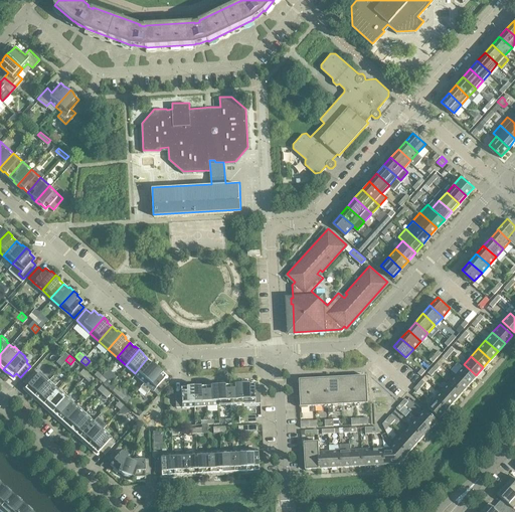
[(147,358),(135,373),(144,381),(157,365),(153,362),(152,363),(147,358)]
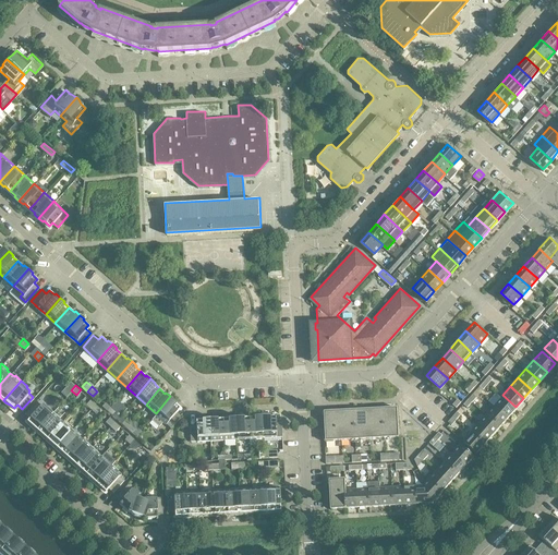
[(502,395),(494,403),(508,415),(516,407),(502,395)]
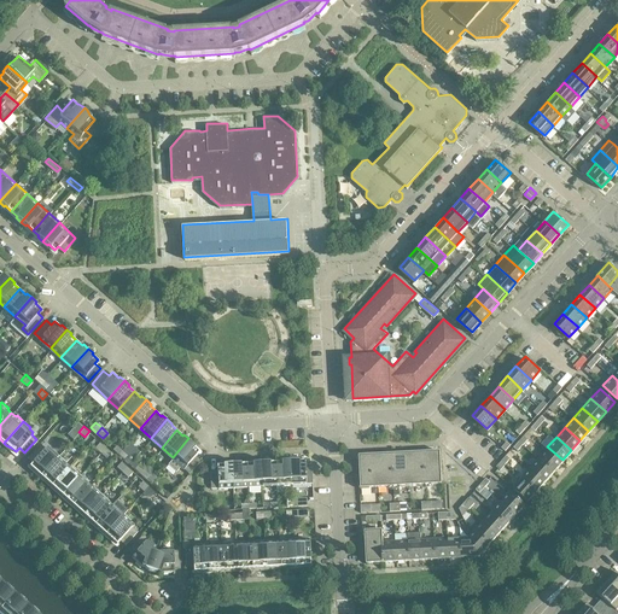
[(188,438),(173,457),(184,467),(188,472),(200,458),(196,454),(199,450),(192,444),(193,443),(188,438)]
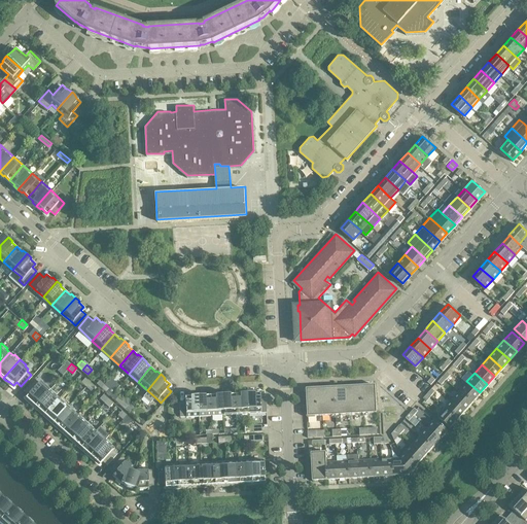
[(95,384),(84,376),(80,381),(90,389),(95,384)]
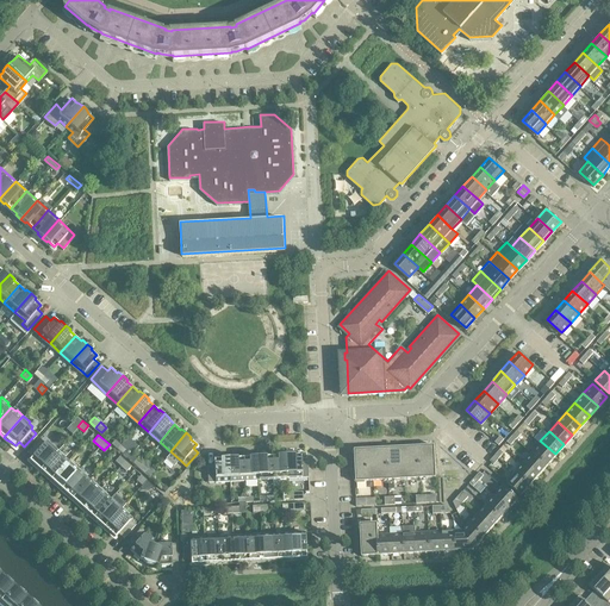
[(44,441),(39,436),(27,449),(32,454),(29,457),(33,462),(35,464),(38,468),(39,469),(58,448),(51,441),(50,442),(47,438),(44,441)]
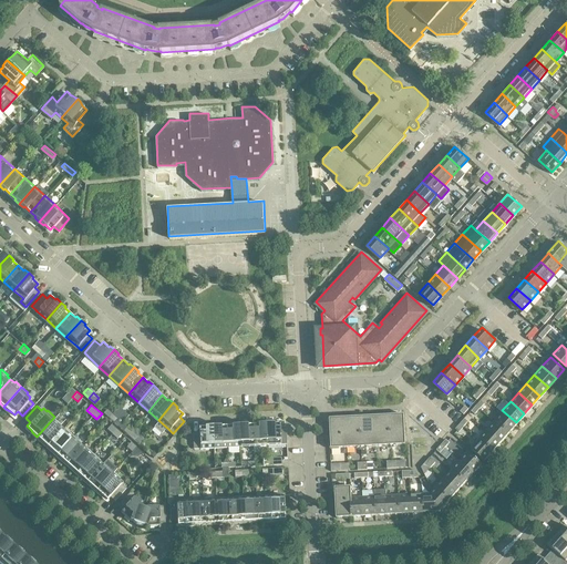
[(109,416),(113,410),(107,406),(103,410),(109,416)]
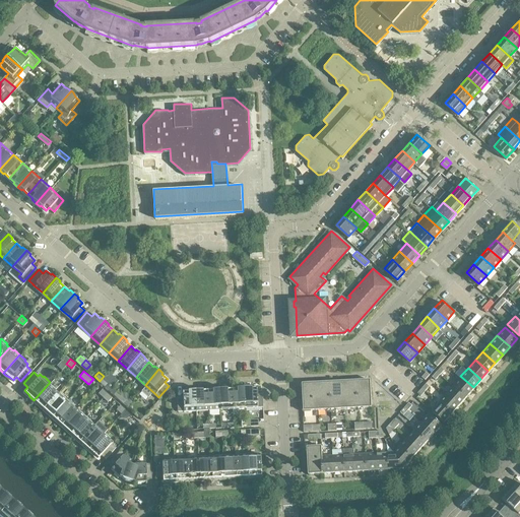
[(100,381),(105,385),(108,381),(104,376),(100,381)]
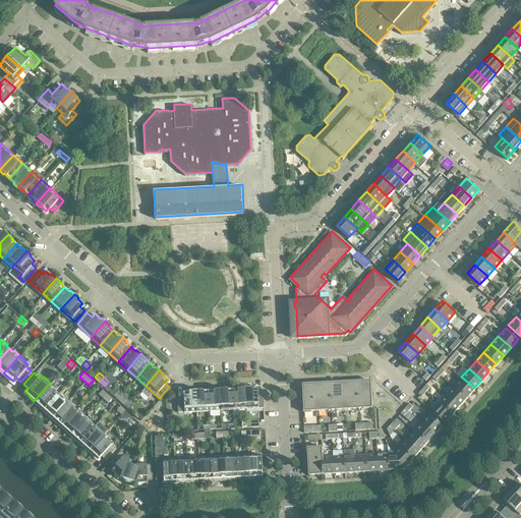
[(461,377),(454,385),(467,396),(474,388),(461,377)]
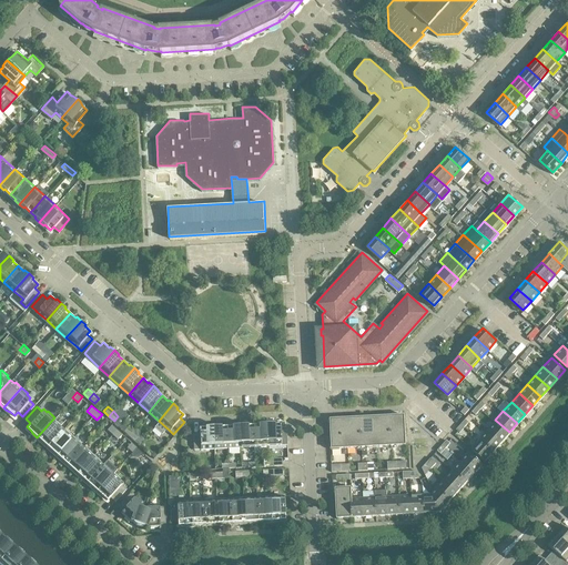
[(396,443),(406,443),(404,413),(330,417),(332,447),(356,445),(356,443),(366,442),(367,445),(385,444),(385,442),(396,441),(396,443)]
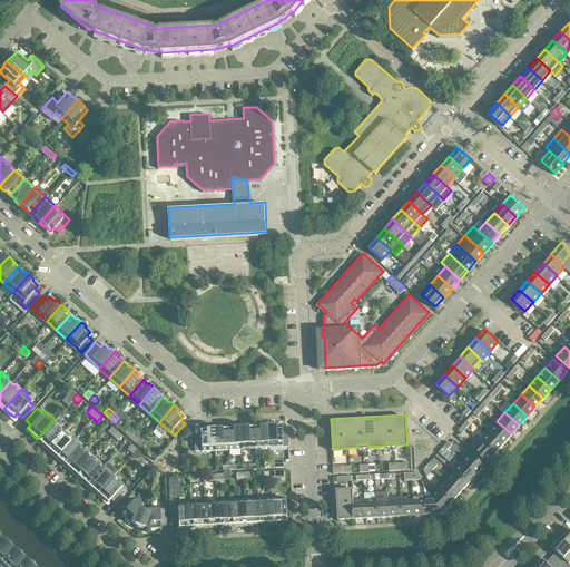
[(55,419),(37,439),(38,440),(40,442),(43,443),(47,447),(64,429),(60,426),(60,424),(55,419)]
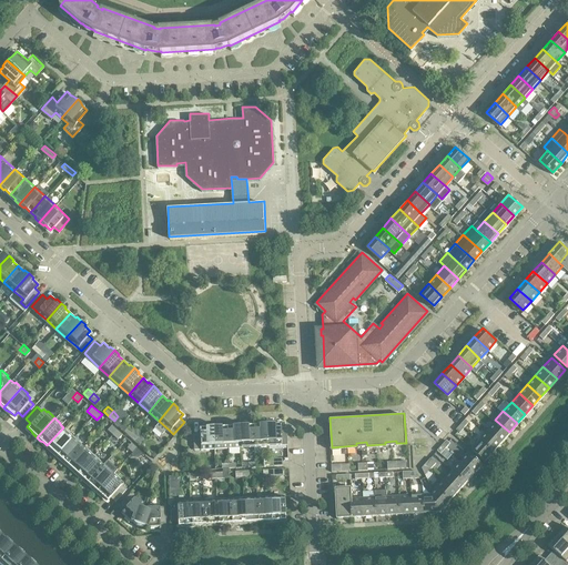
[(495,420),(487,429),(500,441),(509,432),(495,420)]
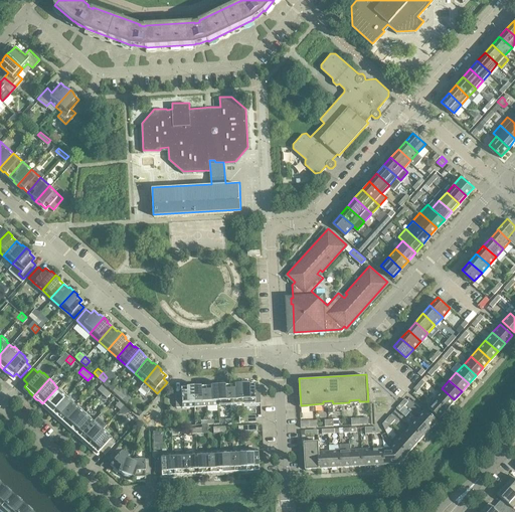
[(235,383),(229,383),(230,402),(242,401),(240,381),(235,381),(235,383)]
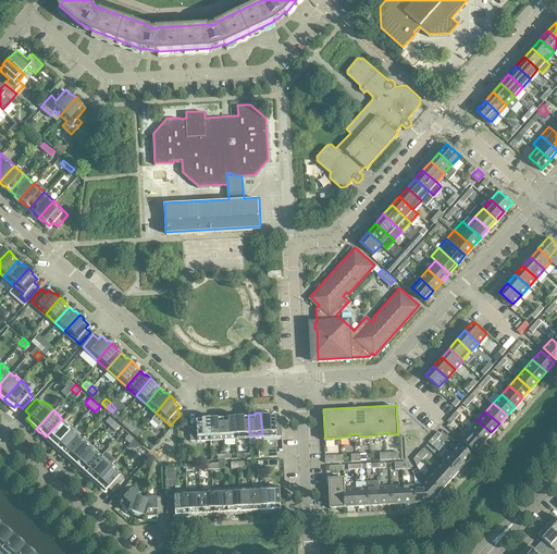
[(267,413),(260,413),(262,434),(275,434),(274,414),(267,414),(267,413)]
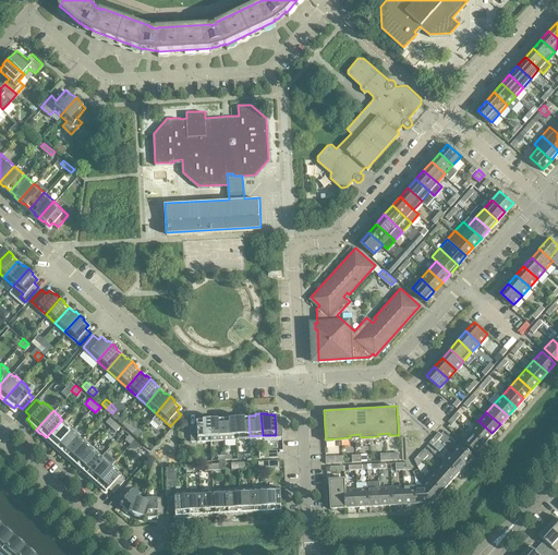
[(114,429),(119,424),(108,414),(104,420),(114,429)]
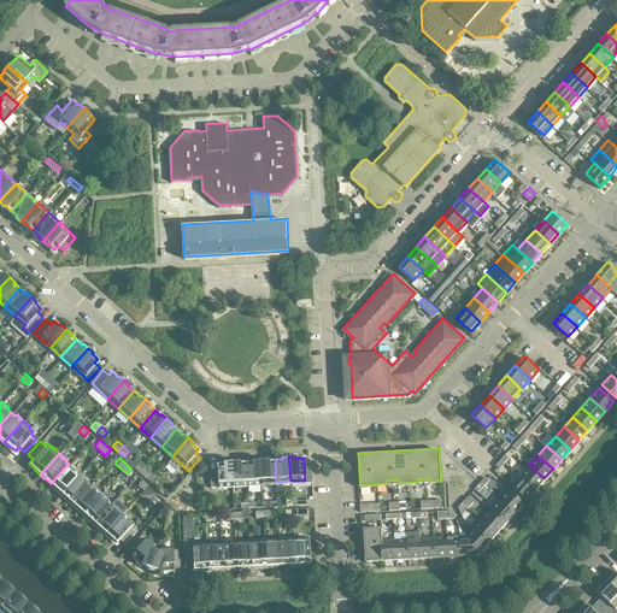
[(253,460),(246,460),(247,483),(262,483),(259,458),(253,459),(253,460)]
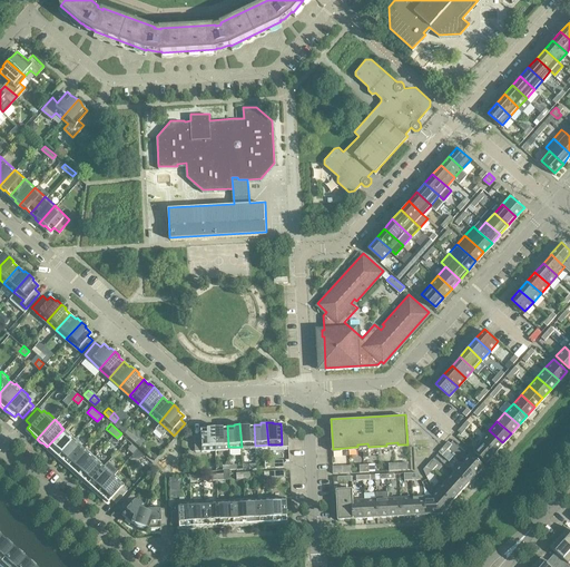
[(246,423),(239,423),(242,447),(255,446),(254,424),(246,424),(246,423)]
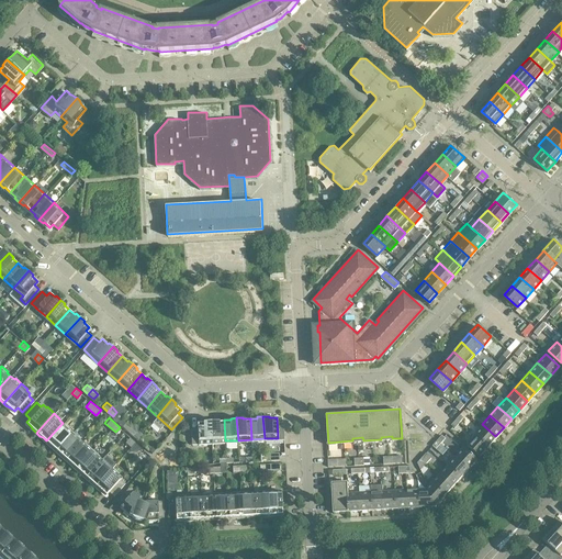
[(216,418),(211,420),(212,442),(225,440),(224,420),(216,421),(216,418)]
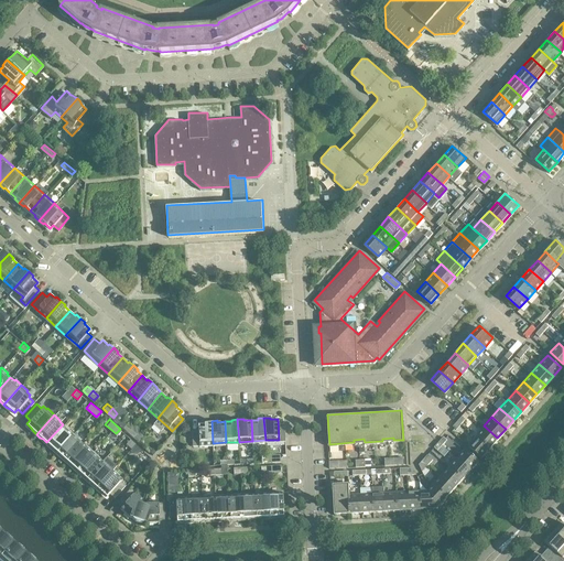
[(127,421),(122,425),(128,431),(132,425),(127,421)]
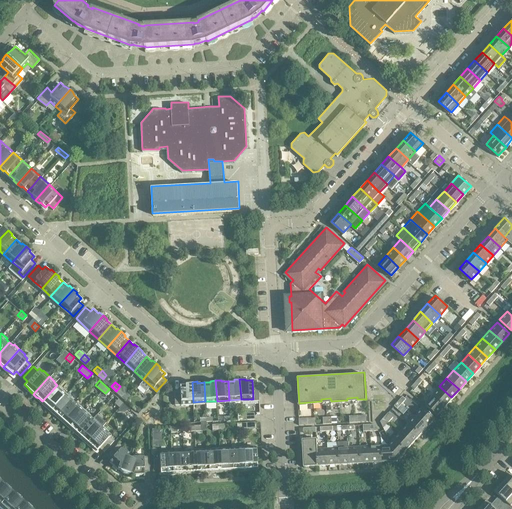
[(174,403),(193,402),(192,382),(186,382),(186,383),(179,384),(179,388),(174,388),(174,403)]
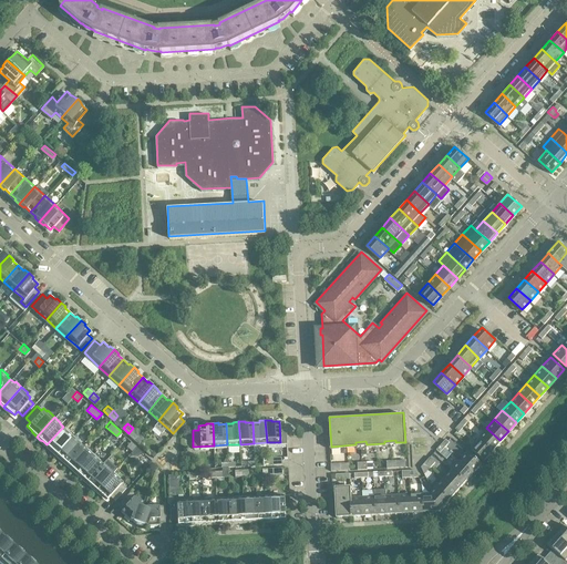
[(63,427),(47,444),(51,448),(53,451),(55,454),(74,434),(68,428),(66,429),(63,427)]
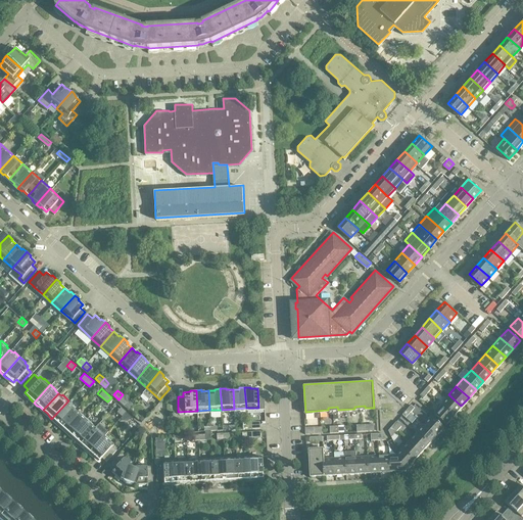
[(123,394),(119,399),(123,404),(127,399),(123,394)]
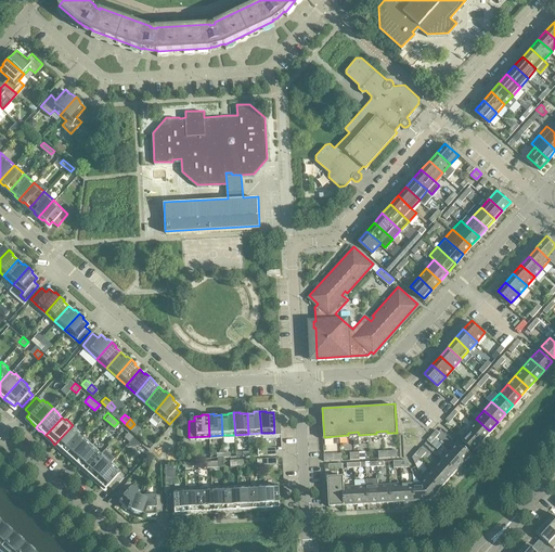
[(476,419),(468,427),(481,439),(489,431),(476,419)]
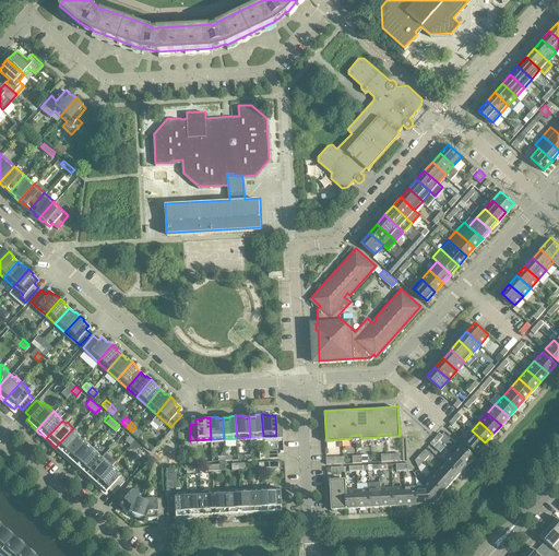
[(73,428),(55,448),(59,450),(62,452),(66,456),(82,438),(78,435),(79,434),(73,428)]
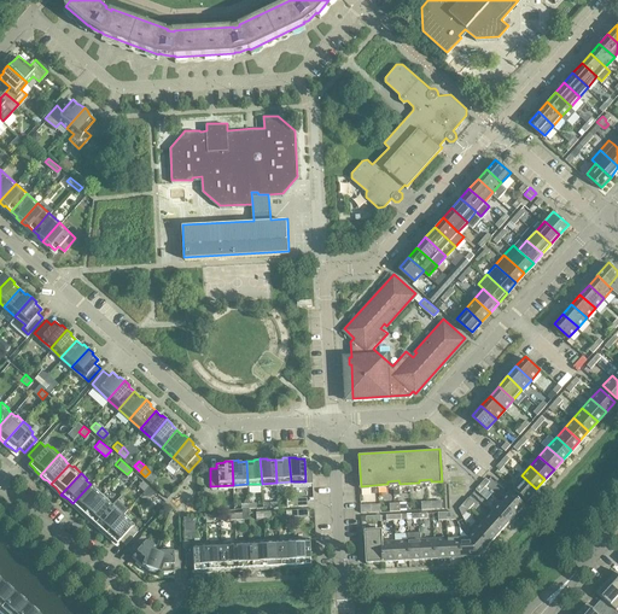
[(522,475),(512,486),(528,500),(536,489),(522,475)]
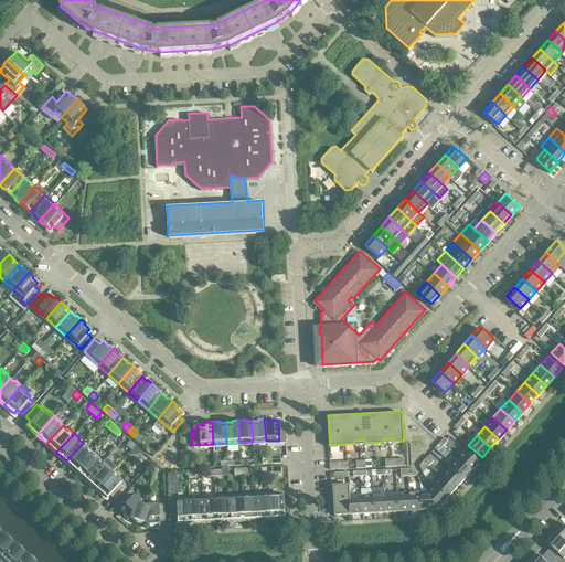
[(135,442),(129,437),(125,443),(130,447),(135,442)]
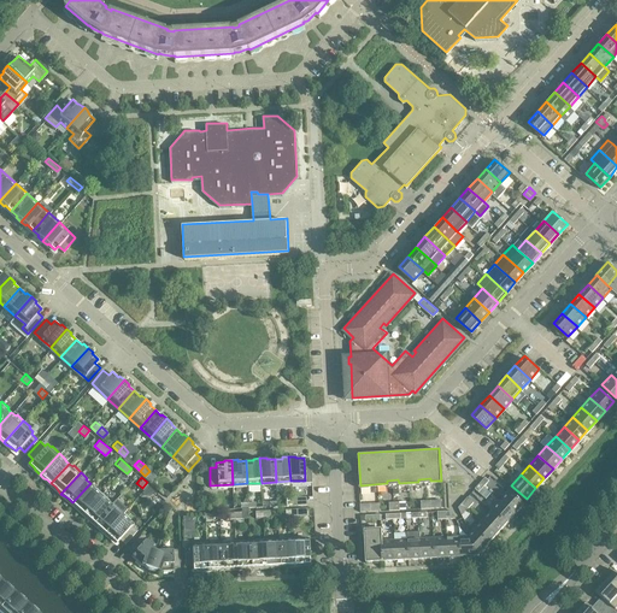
[(90,483),(72,502),(77,506),(80,510),(82,513),(101,491),(95,484),(94,487),(90,483)]
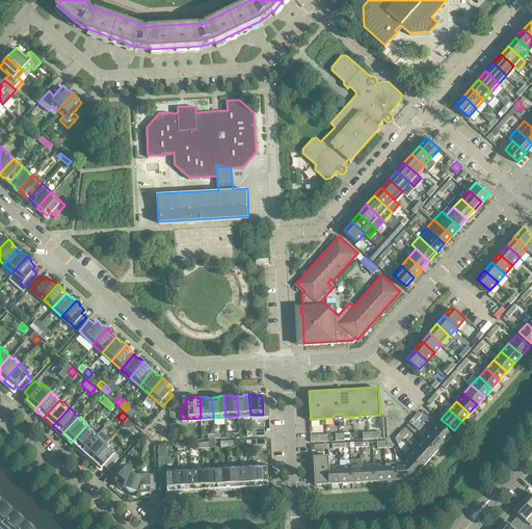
[(439,421),(431,429),(444,441),(451,432),(439,421)]
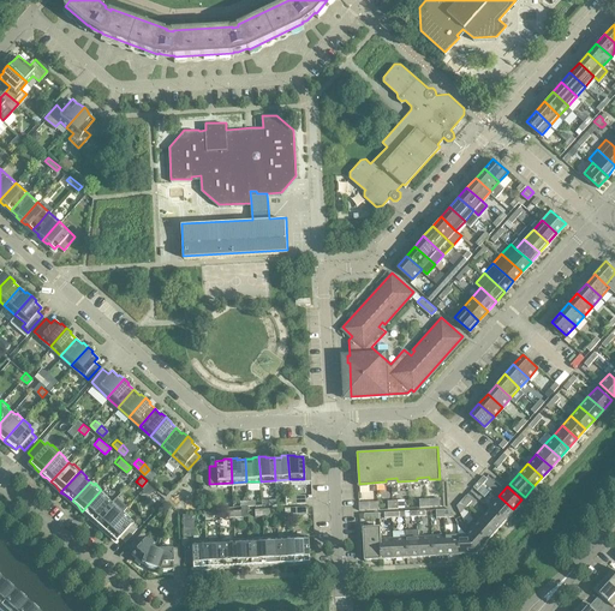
[(101,490),(82,511),(85,514),(90,516),(94,520),(111,501),(107,497),(108,496),(101,490)]
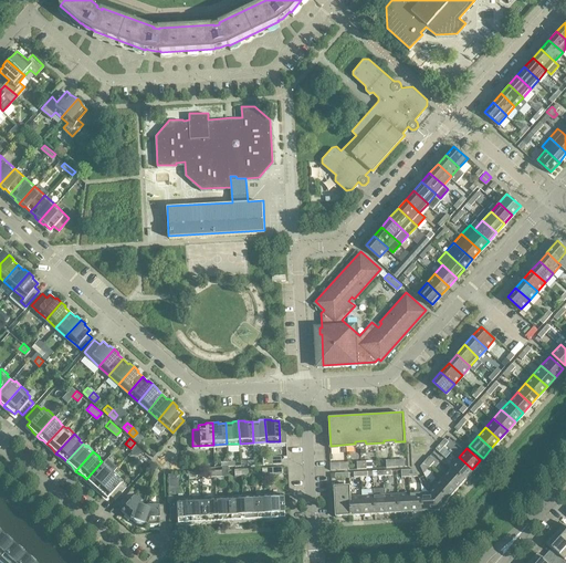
[(435,459),(429,454),(425,458),(430,462),(435,459)]
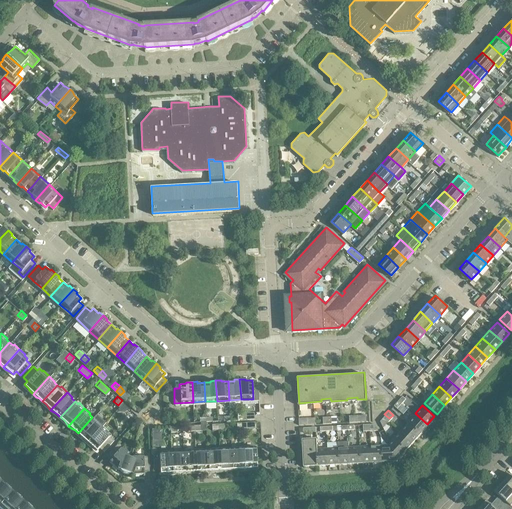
[(96,412),(92,417),(78,433),(81,436),(84,439),(86,442),(105,420),(96,412)]
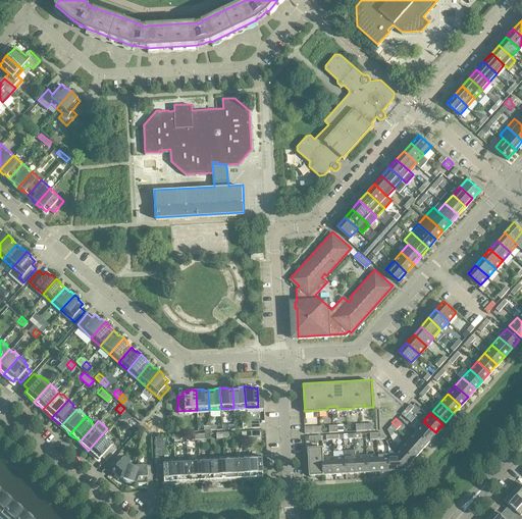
[(423,421),(416,429),(428,440),(435,432),(423,421)]
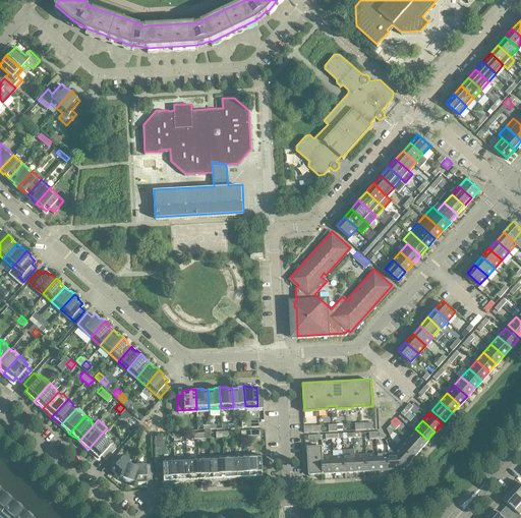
[(396,425),(391,421),(387,426),(390,434),(396,425)]
